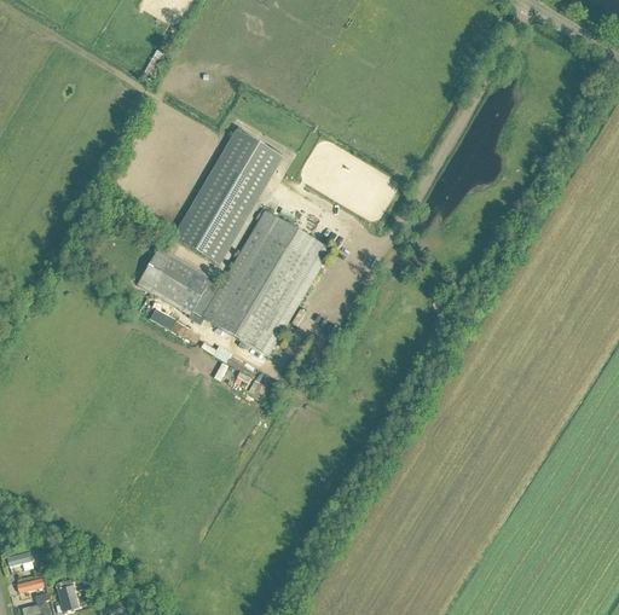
[(547,32),(549,22),(537,19),(536,29),(547,32)]
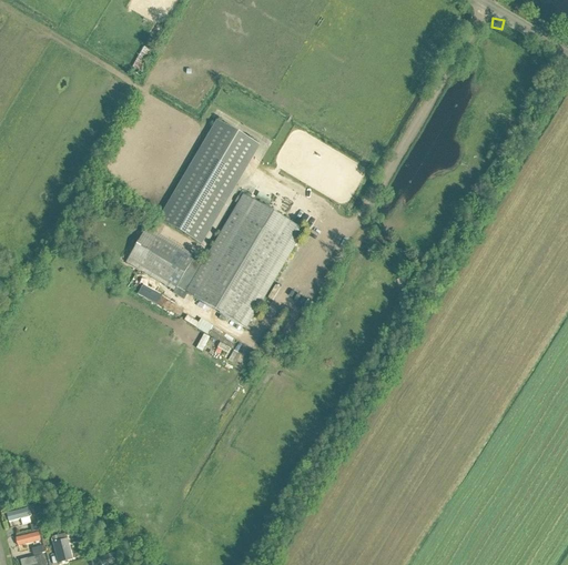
[(143,44),(132,64),(141,69),(152,49),(143,44)]
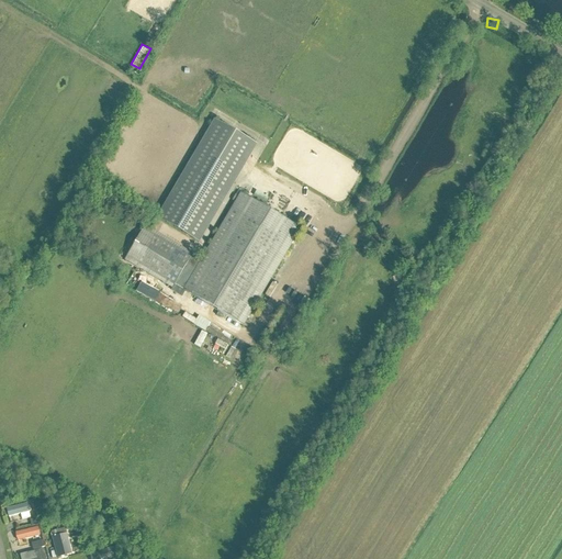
[(215,116),(158,212),(200,237),(257,142),(215,116)]
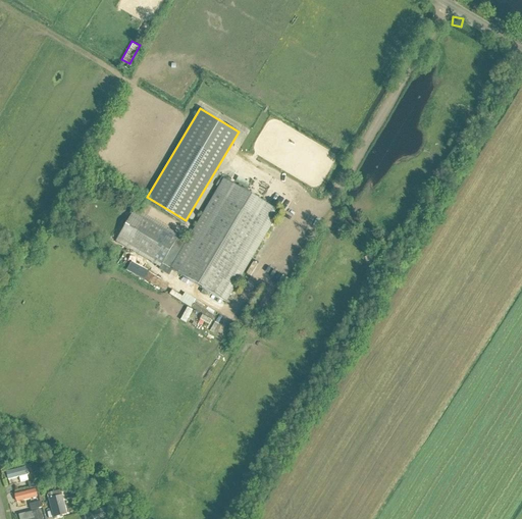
[(251,191),(255,184),(242,175),(238,183),(251,191)]
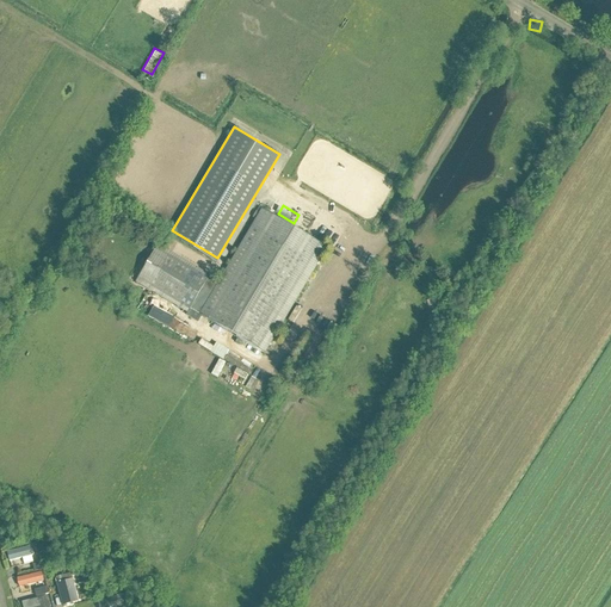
[(216,283),(205,277),(209,272),(158,241),(135,279),(187,310),(185,313),(198,320),(202,315),(264,352),(326,246),(261,208),(259,210),(255,216),(216,283)]
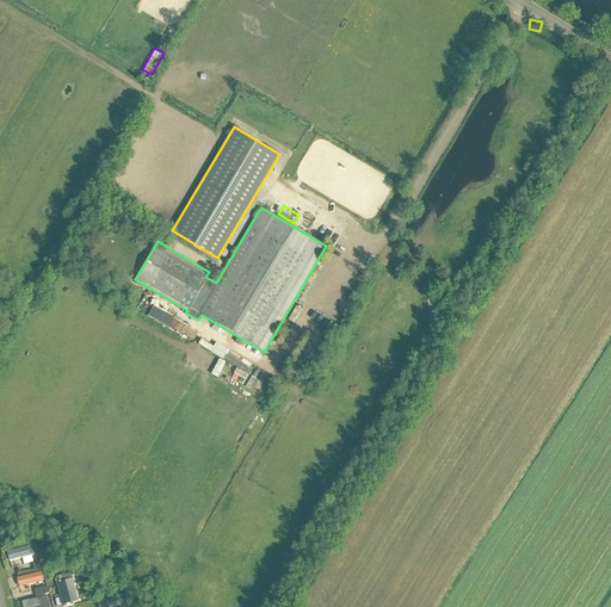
[(186,321),(155,302),(149,313),(180,332),(186,321)]
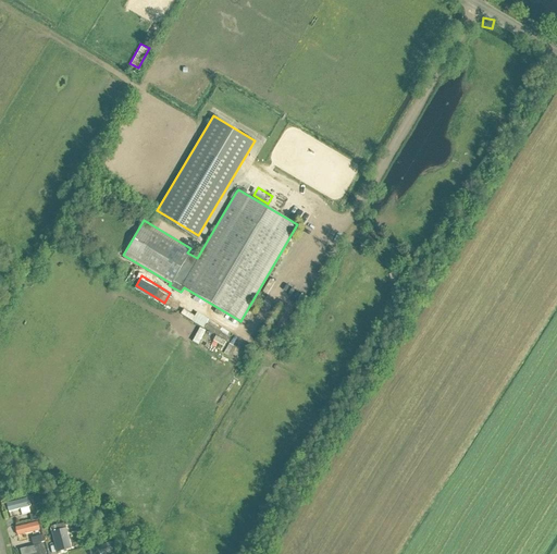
[(197,310),(192,319),(226,340),(231,331),(197,310)]
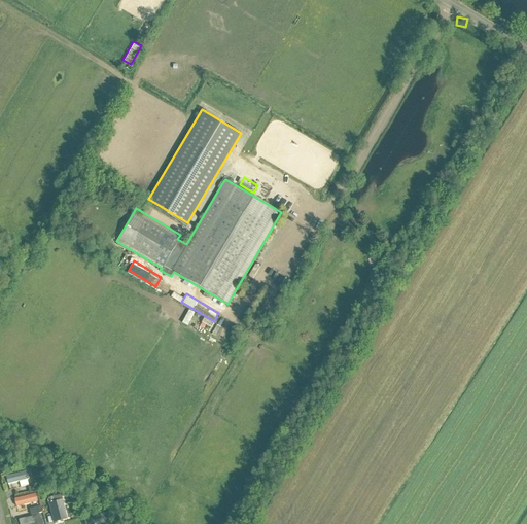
[(203,319),(169,300),(165,306),(176,313),(178,309),(184,313),(178,323),(195,334),(203,319)]
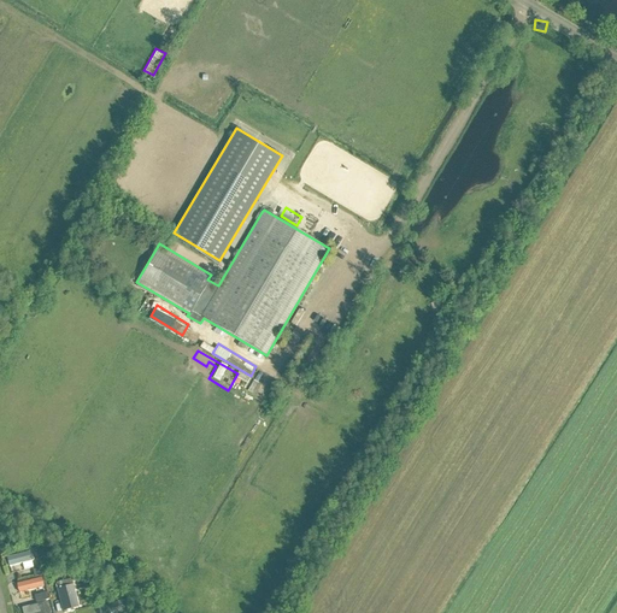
[(31,549),(6,555),(9,565),(34,559),(31,549)]
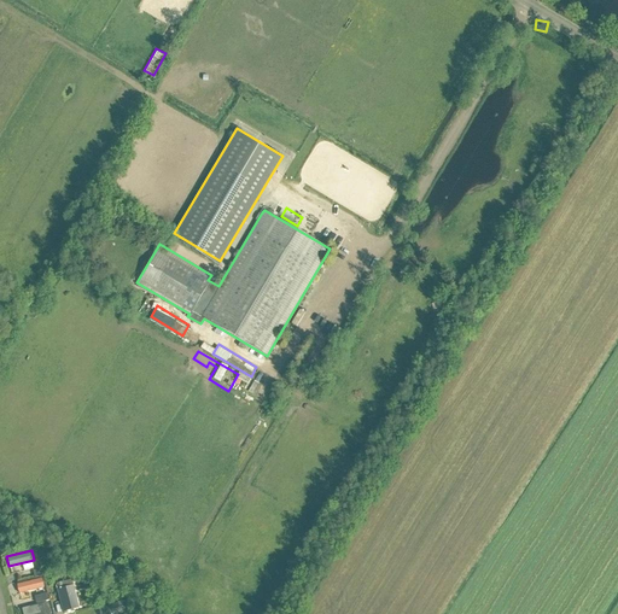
[(41,577),(17,583),(19,592),(44,586),(41,577)]
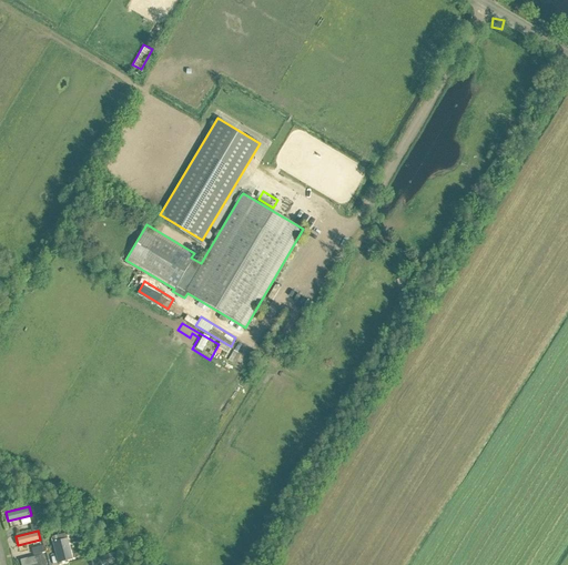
[(67,537),(52,541),(58,562),(72,558),(67,537)]
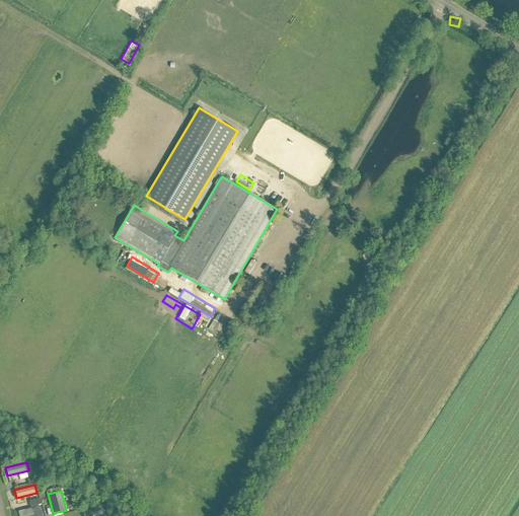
[(42,515),(40,504),(17,510),(19,515),(24,515),(26,515),(42,515)]
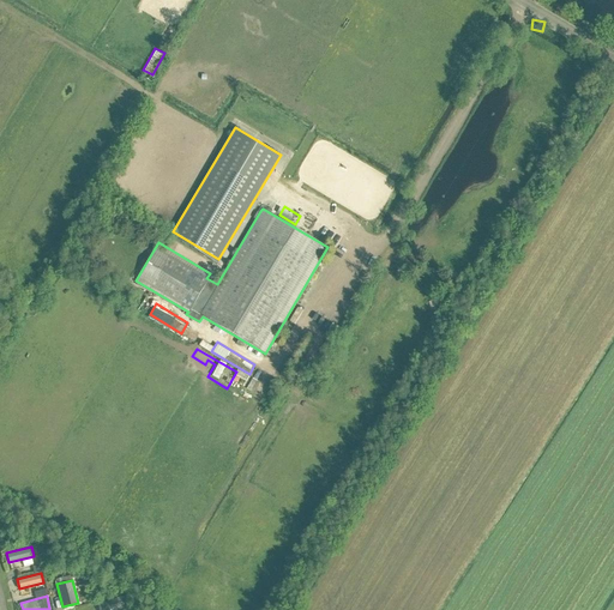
[(121,596),(97,604),(100,609),(120,609),(120,608),(125,605),(121,596)]
